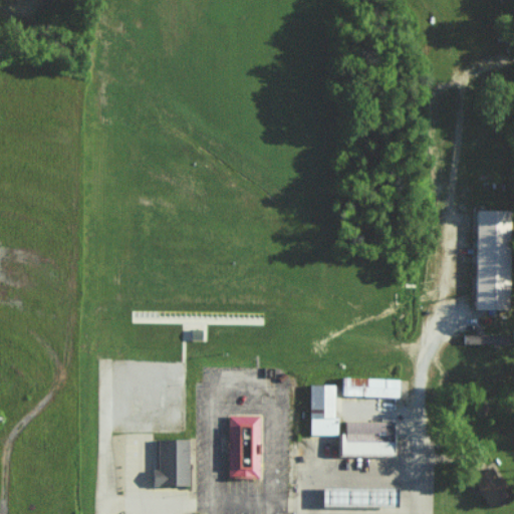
[(475,308),(508,309),(509,209),(476,209),(475,308)]
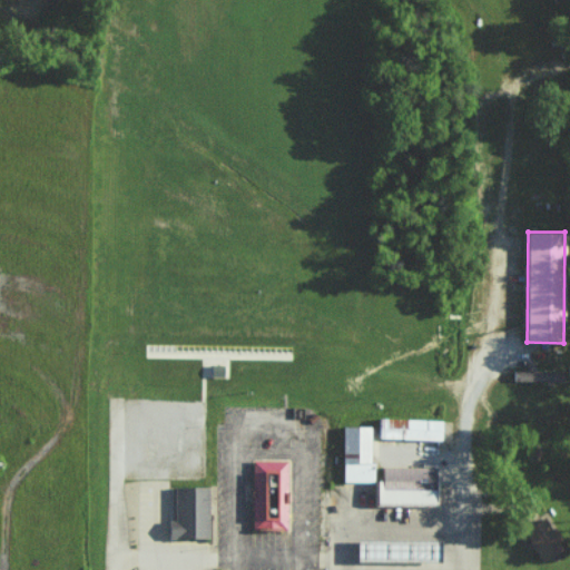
[(513,371),(513,381),(560,382),(560,371),(513,371)]
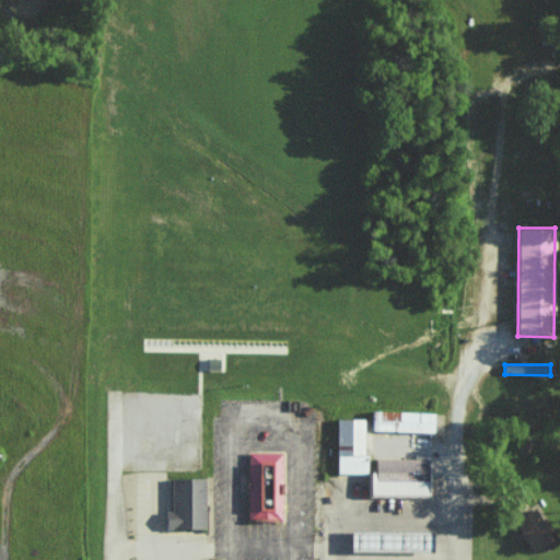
[(371,430),(432,432),(433,412),(372,410),(371,430)]
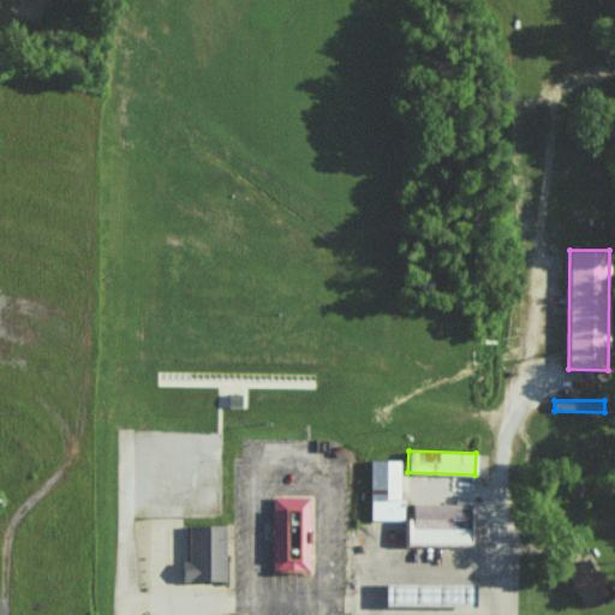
[(400,459),(370,460),(370,519),(401,519),(400,459)]
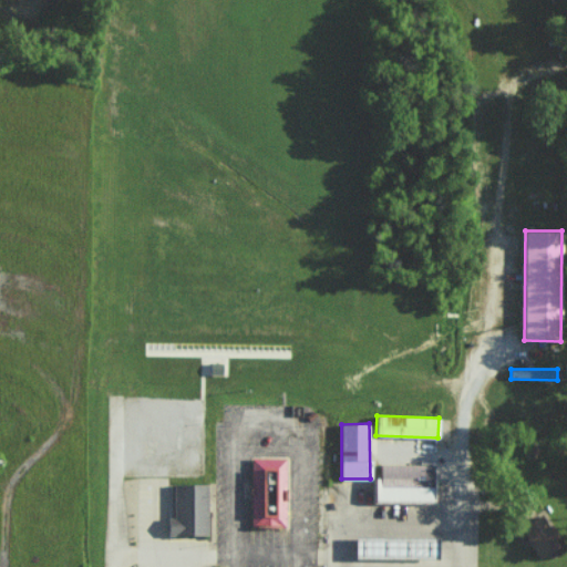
[(287,460),(287,490),(289,490),(289,502),(287,502),(287,528),(254,528),(254,460),(287,460)]
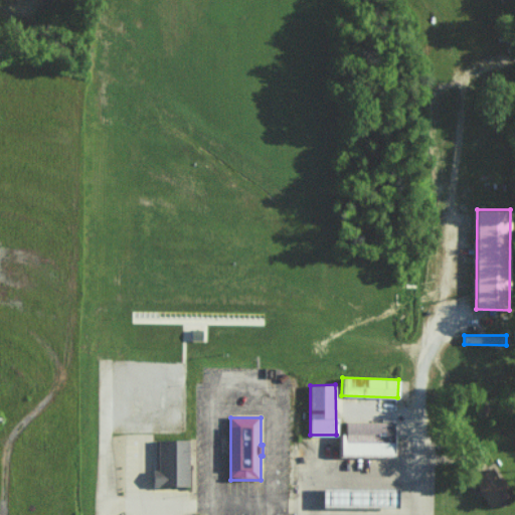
[(338,436),(397,436),(396,459),(338,459),(338,436)]
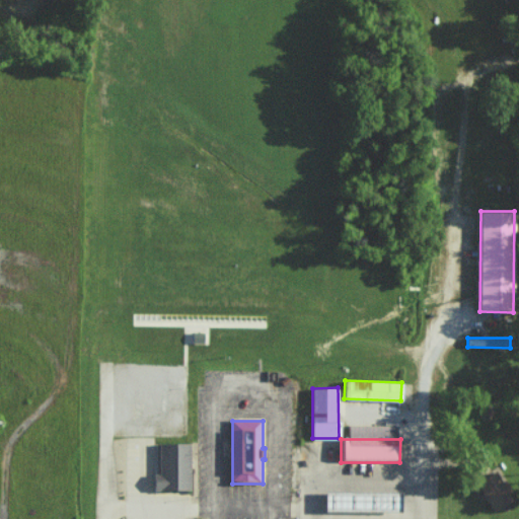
[(192,444),(192,491),(156,491),(156,475),(161,475),(161,444),(192,444)]
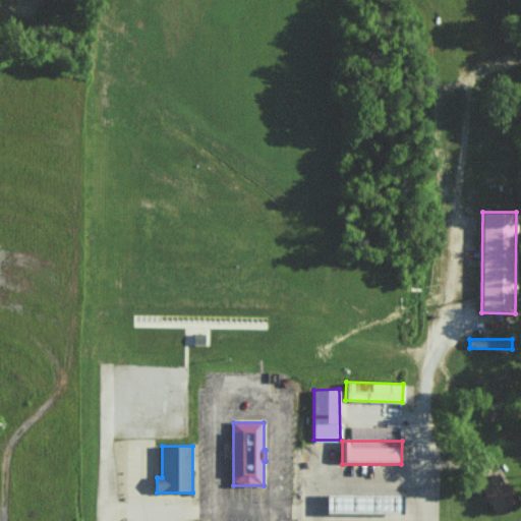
[(491,513),(514,503),(501,472),(478,482),(491,513)]
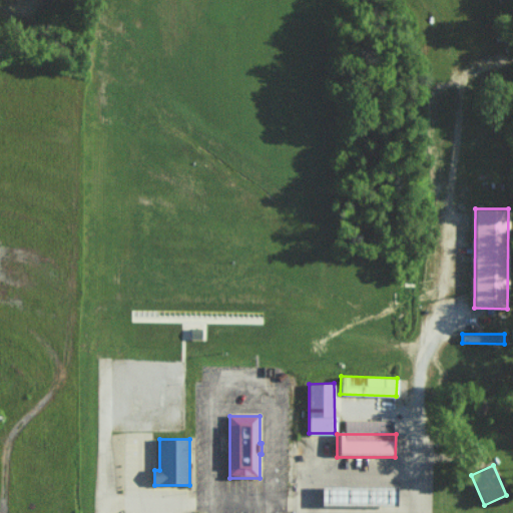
[(324,487),(399,487),(399,507),(324,506),(324,487)]
